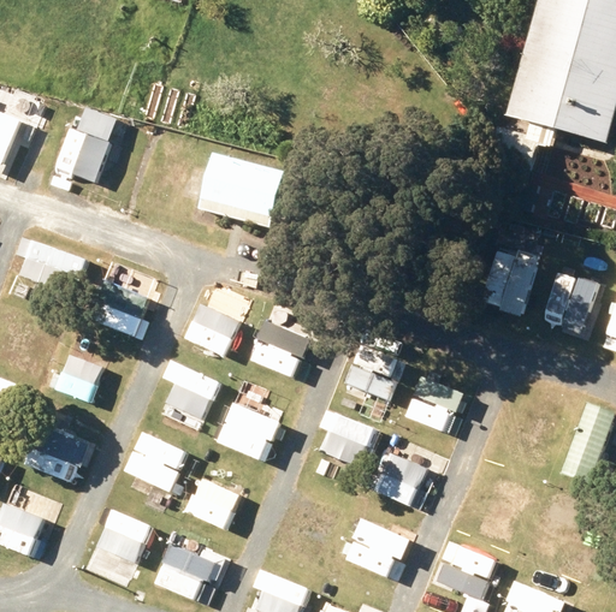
[(497,124),(487,159),(529,171),(538,140),(550,143),(554,128),(605,142),(615,104),(615,0),(537,0),(505,114),(529,120),(526,132),(497,124)]
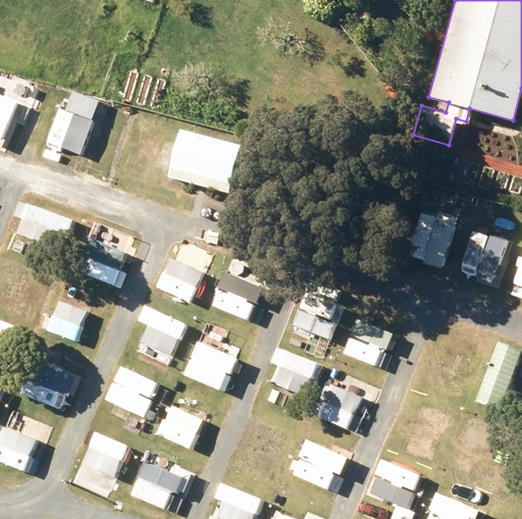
[(0,146),(18,100),(1,93),(0,94),(0,146)]
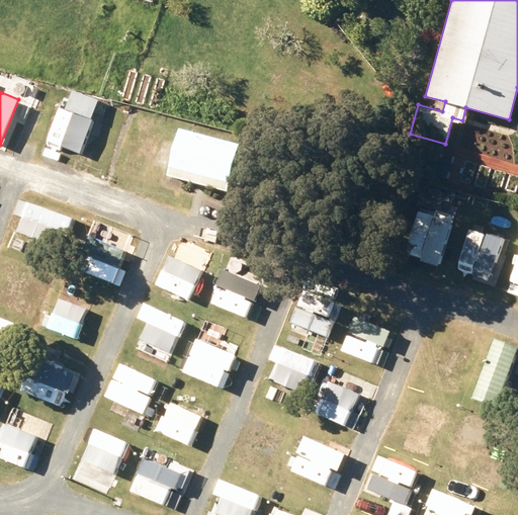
[(77,160),(89,124),(56,113),(42,148),(77,160)]
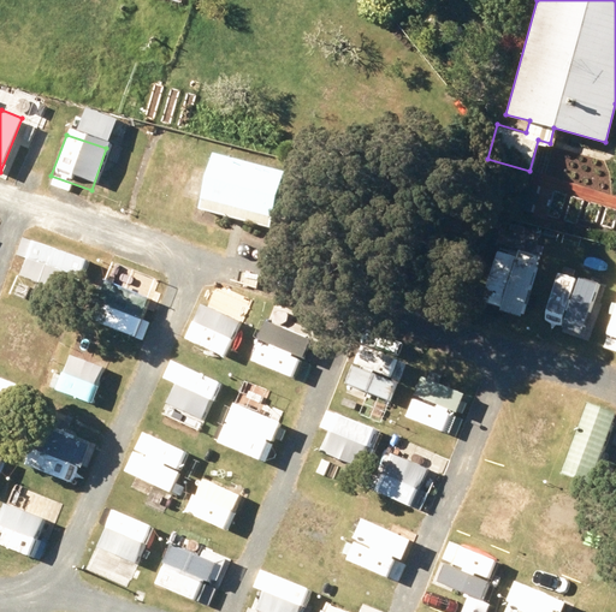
[(196,207),(268,224),(272,212),(285,215),(295,178),(280,174),(283,166),(211,149),(196,207)]
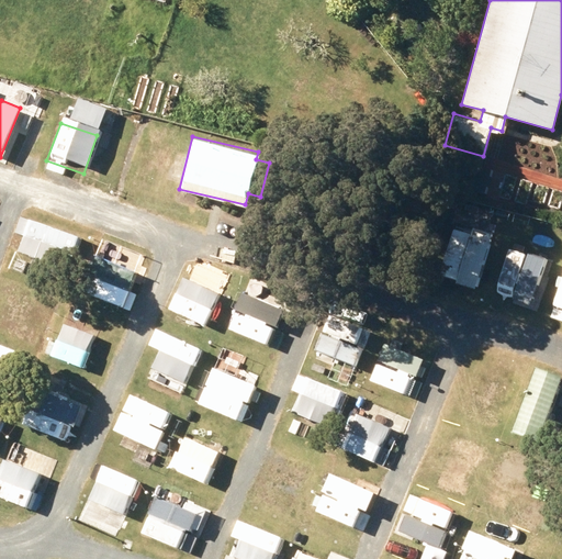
[(82,235),(30,216),(17,253),(55,266),(60,248),(76,254),(82,235)]
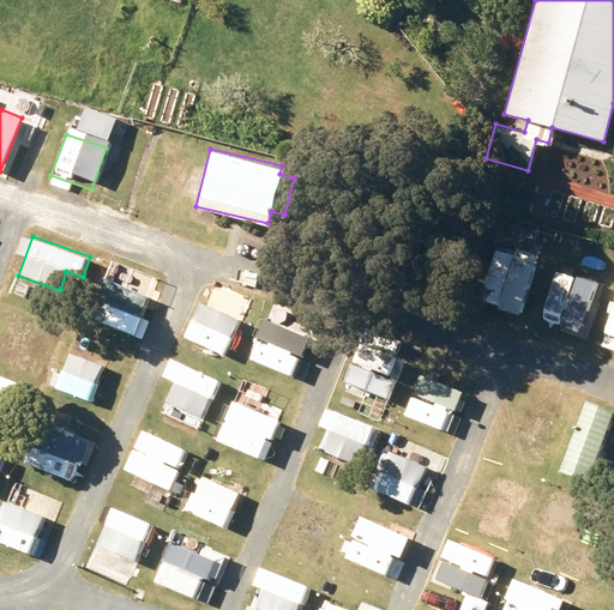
[(517,310),(535,257),(499,245),(481,299),(517,310)]
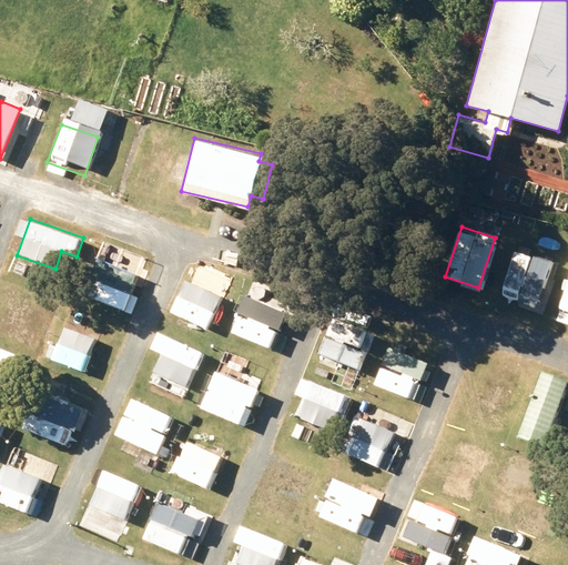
[(558,253),(520,240),(503,288),(524,295),(519,305),(537,312),(558,253)]
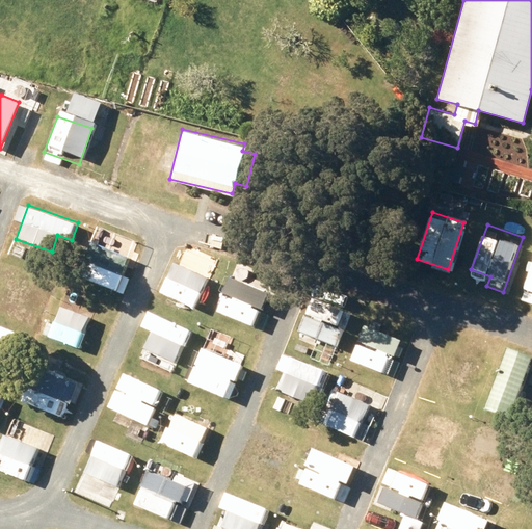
[(133,248),(89,232),(76,267),(118,285),(133,248)]
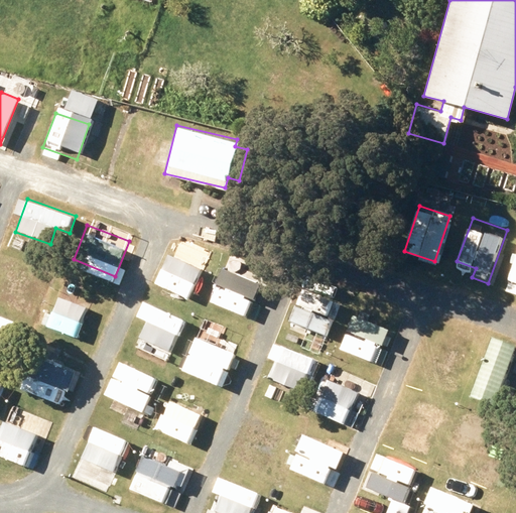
[(198,290),(213,258),(176,242),(161,273),(198,290)]
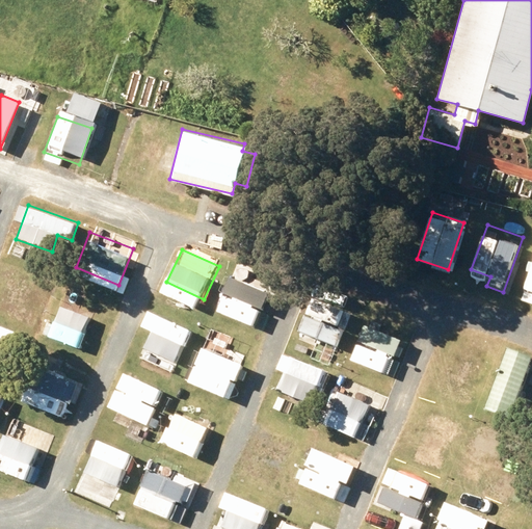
[(276,278),(237,260),(221,295),(261,313),(276,278)]
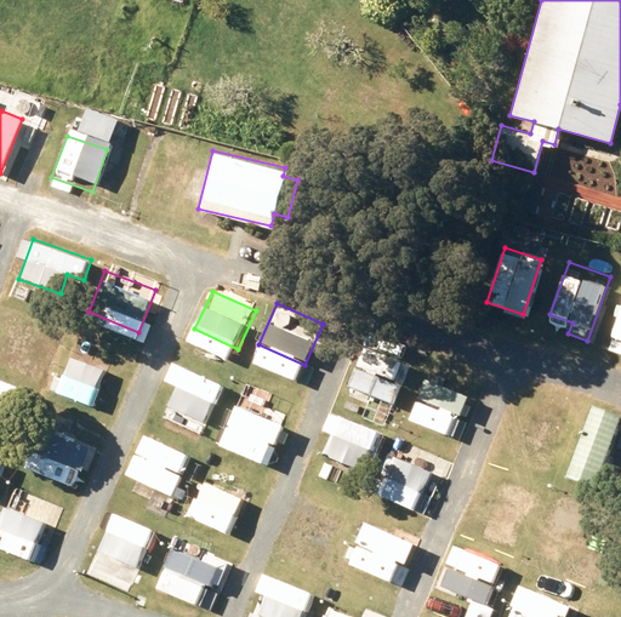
[(388,400),(404,358),(366,344),(351,387),(388,400)]
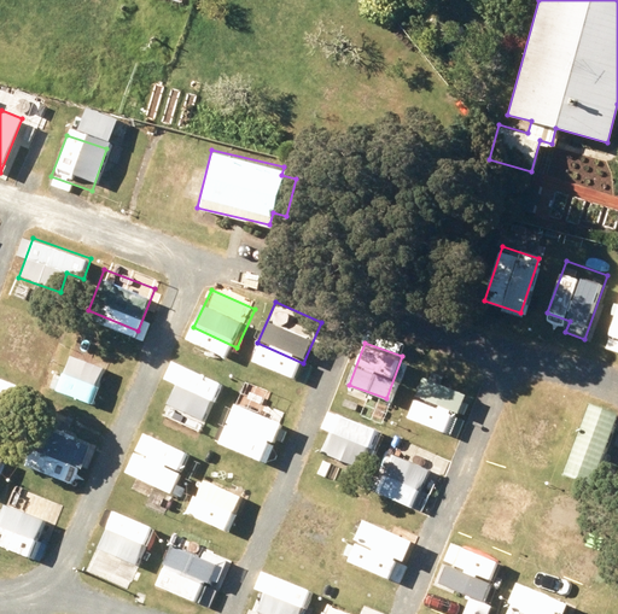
[(105,362),(70,350),(56,392),(91,404),(105,362)]
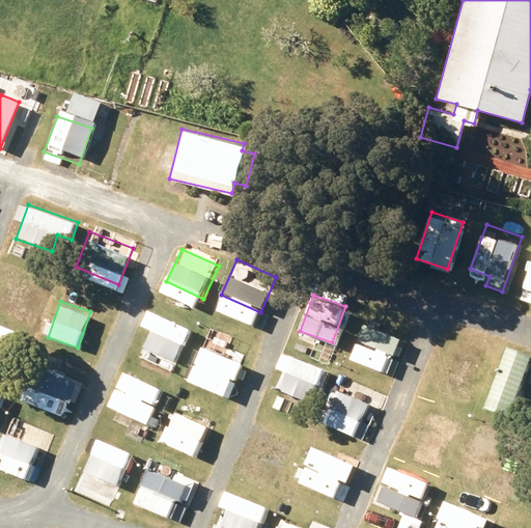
[(191,324),(152,304),(145,322),(151,325),(144,340),(175,356),(191,324)]
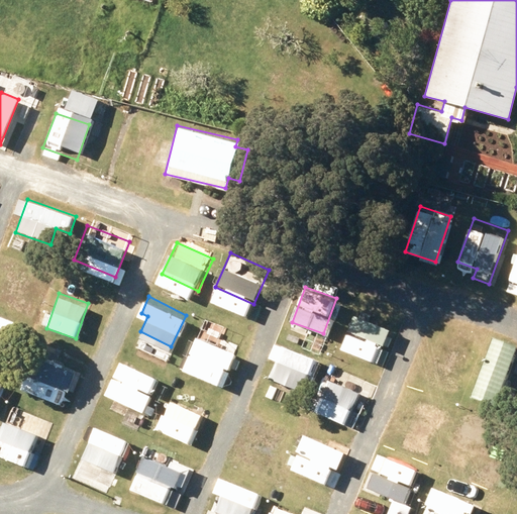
[(381,365),(398,321),(364,307),(346,351),(381,365)]
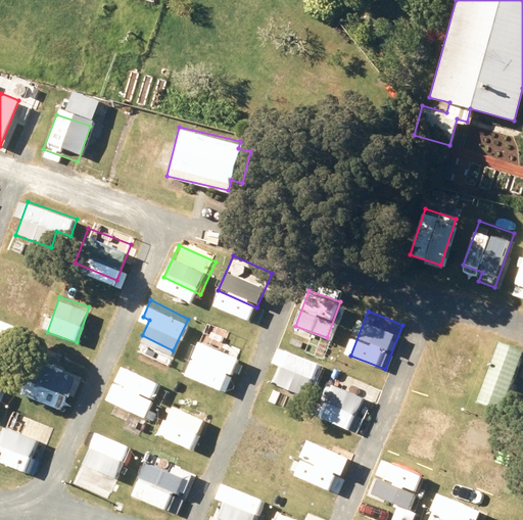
[(498,340),(475,400),(500,410),(522,349),(498,340)]
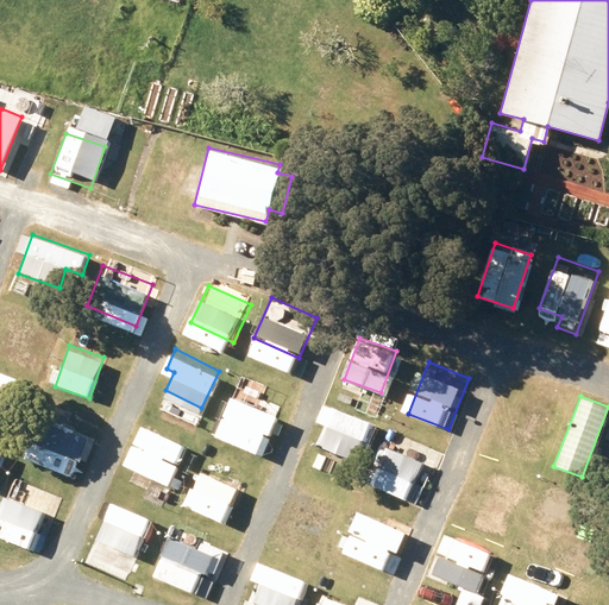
[(264,441),(274,423),(232,403),(214,439),(250,455),(258,439),(264,441)]
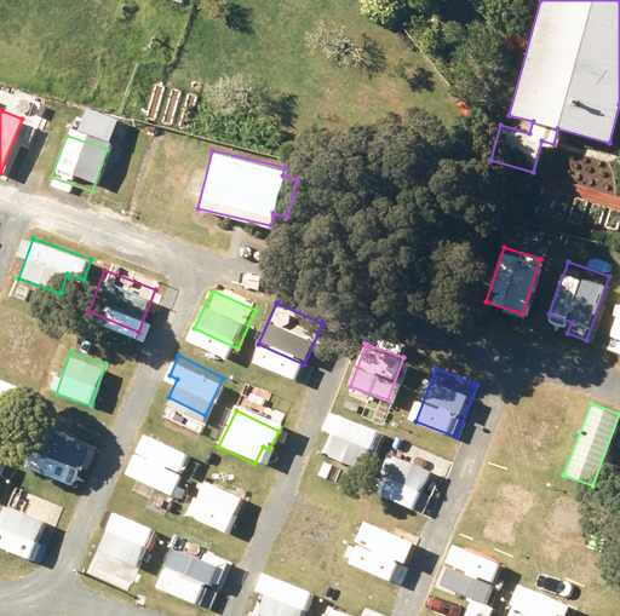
[(382,431),(338,413),(321,454),(365,472),(382,431)]
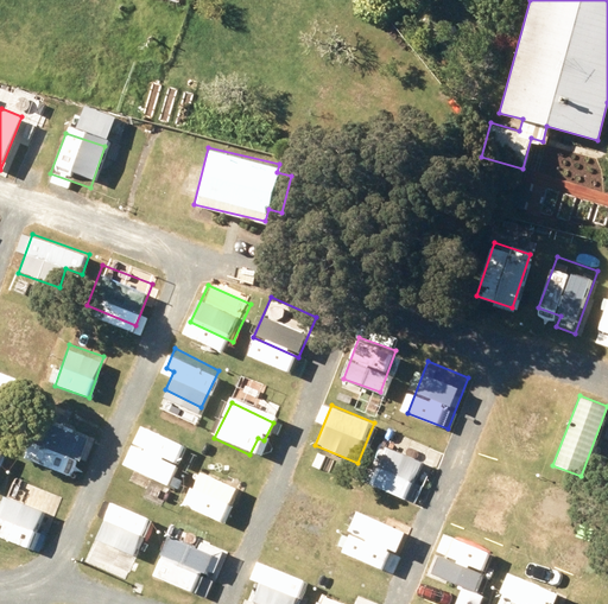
[(61,474),(76,438),(37,421),(21,457),(61,474)]
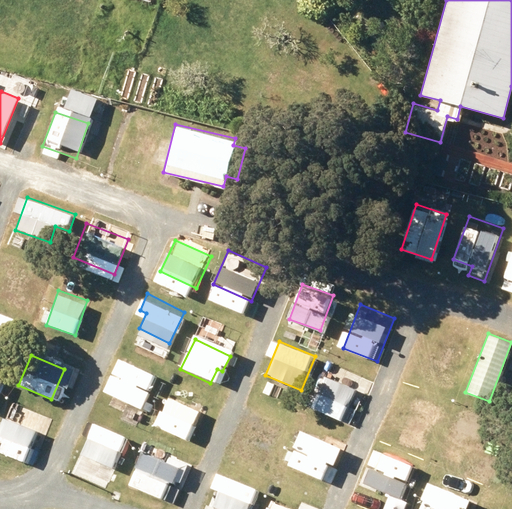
[(103,393),(142,411),(158,374),(119,357),(103,393)]
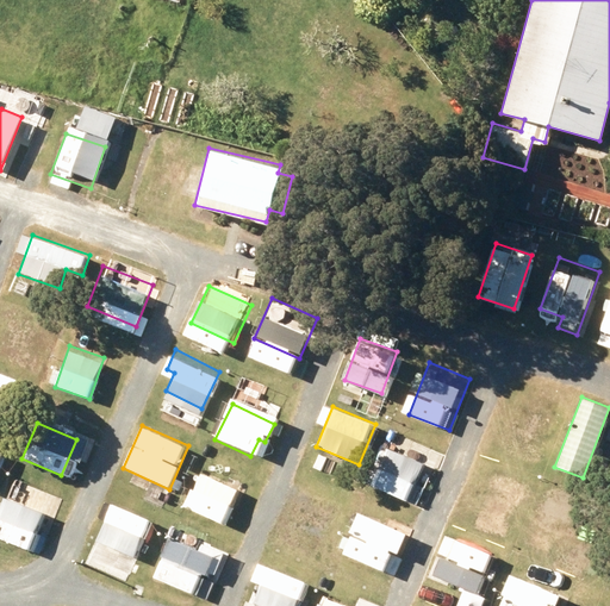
[(435,472),(385,449),(368,487),(411,506),(421,486),(427,489),(435,472)]
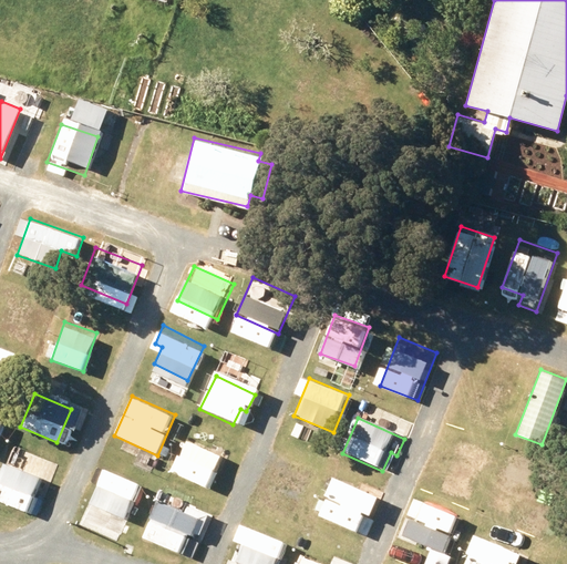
[(490,443),(442,424),(426,464),(474,483),(490,443)]
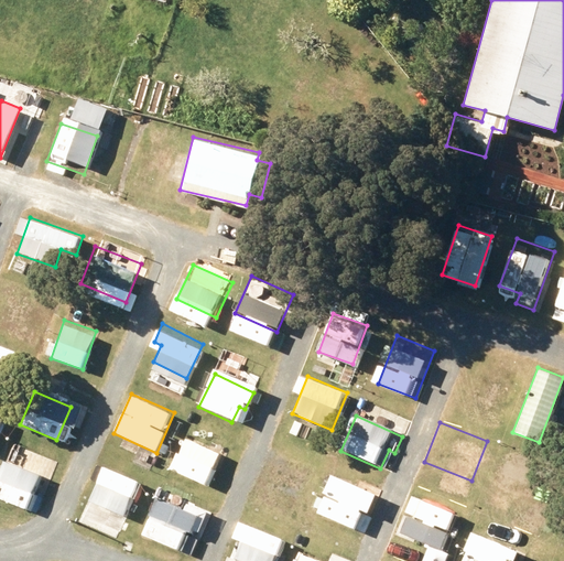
[(223,448),(187,431),(170,471),(206,486),(223,448)]
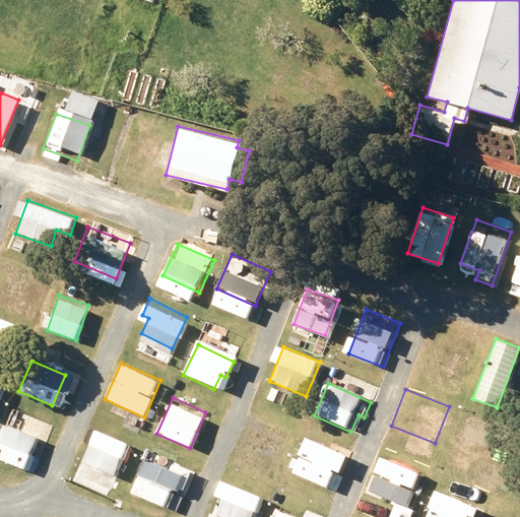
[(39,422),(9,409),(0,430),(0,445),(24,455),(39,422)]
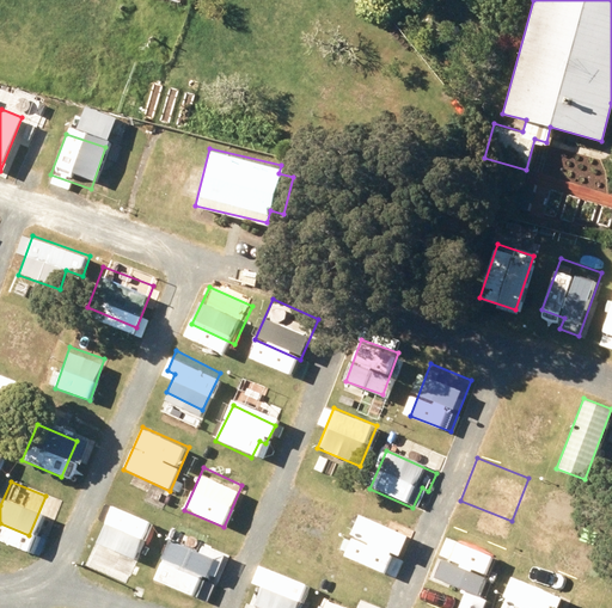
[(142,558),(158,521),(106,498),(98,517),(109,522),(101,540),(142,558)]
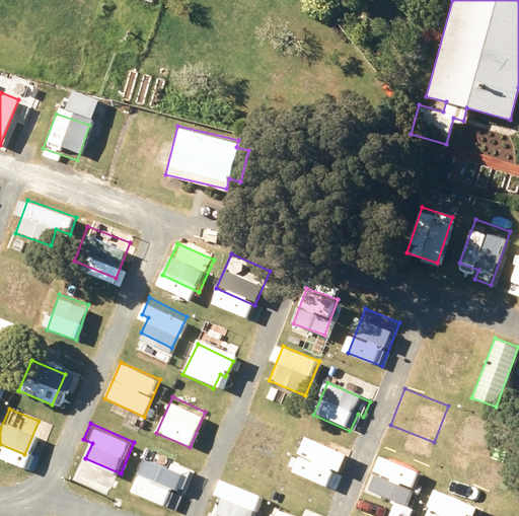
[(506,447),(466,431),(453,463),(488,477),(495,460),(500,461),(506,447)]
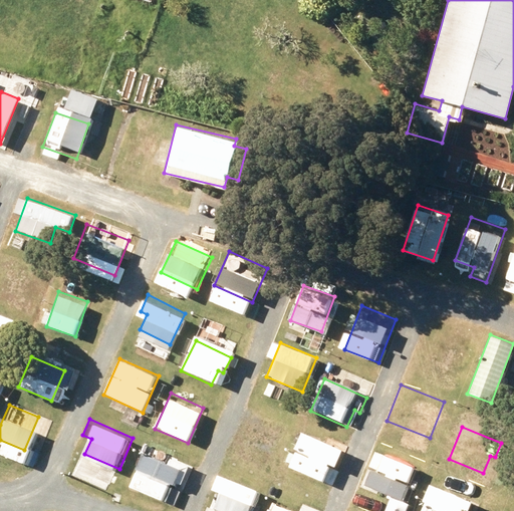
[(338,448),(302,434),(289,465),(325,480),(338,448)]
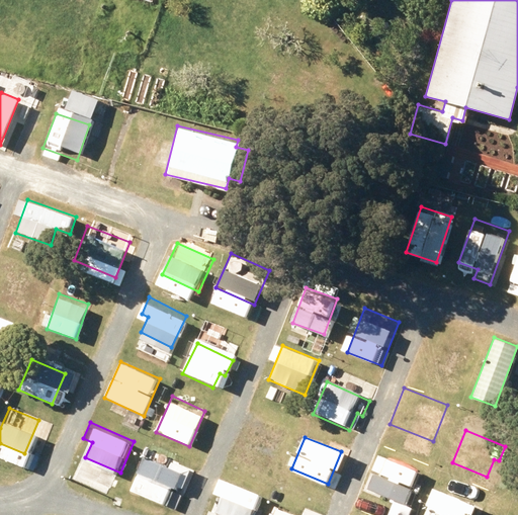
[(168,510),(183,475),(146,458),(131,493),(168,510)]
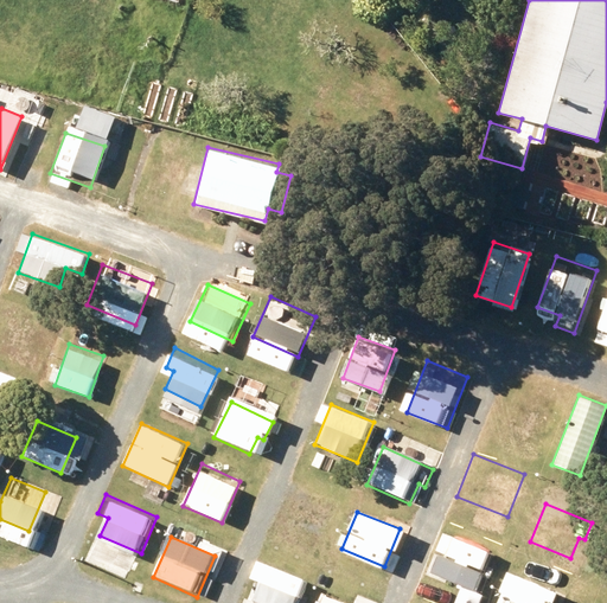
[(440,557),(432,575),(474,592),(491,553),(454,537),(445,558),(440,557)]
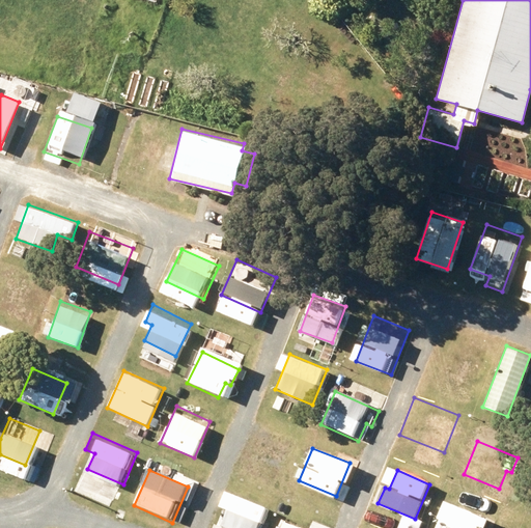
[(252,527),(263,503),(229,490),(214,527),(252,527)]
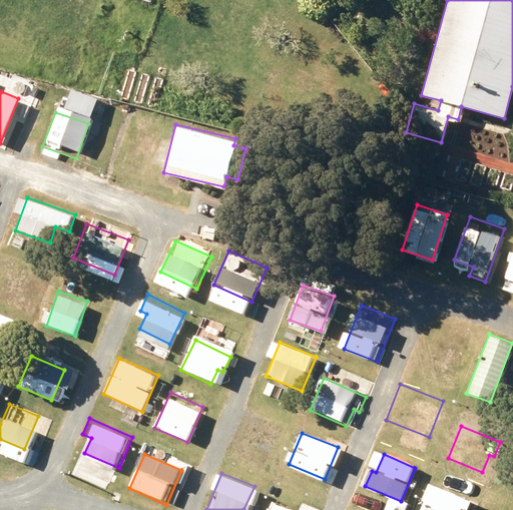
[(467,509),(469,505),(431,488),(420,509),(467,509)]
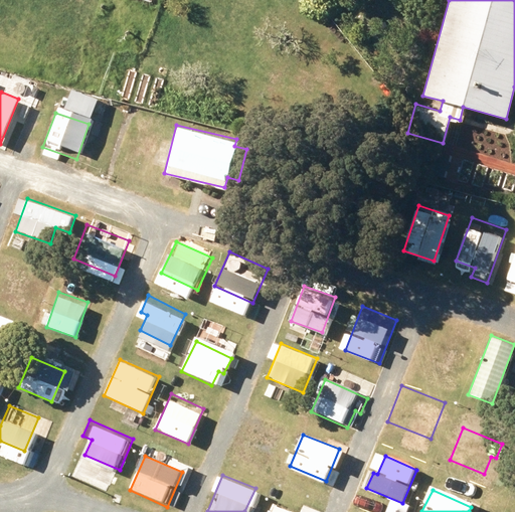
[(290,511),(293,504),(278,498),(272,511),(290,511)]
